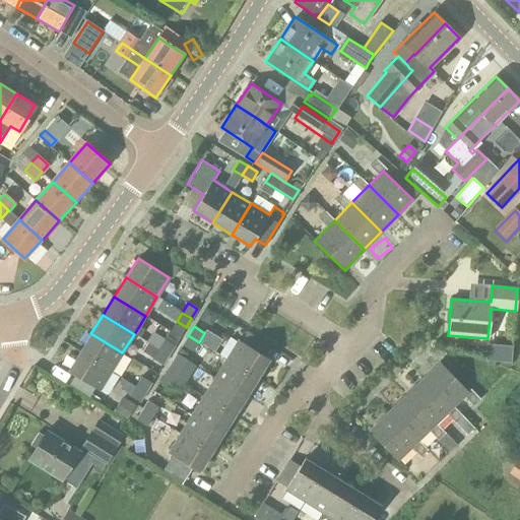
[(111,371),(122,352),(90,333),(79,352),(111,371)]
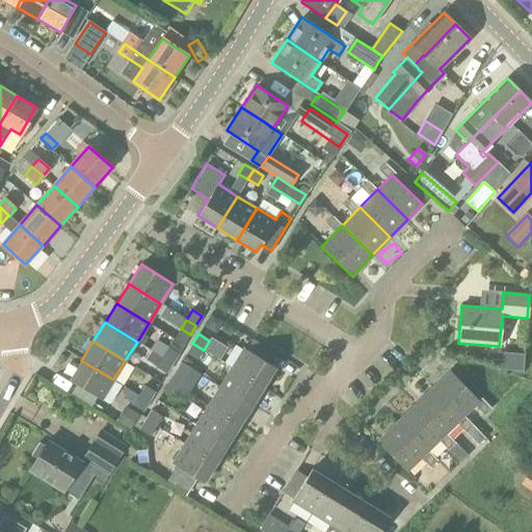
[(197,358),(204,350),(192,343),(187,352),(197,358)]
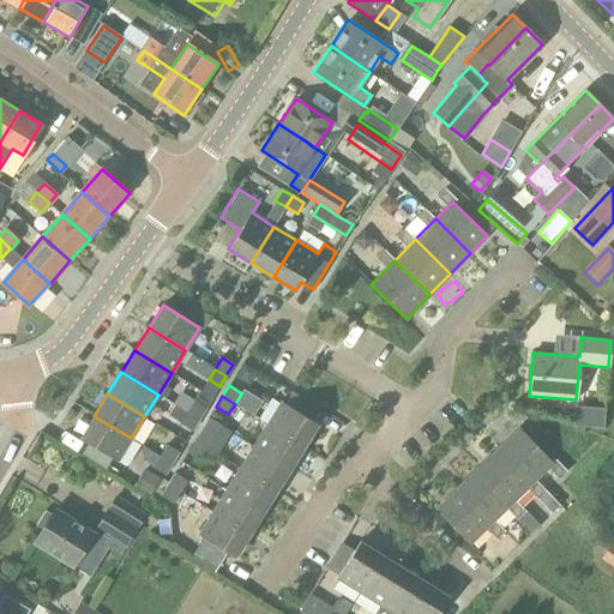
[(266,423),(304,446),(318,423),(281,401),(266,423)]
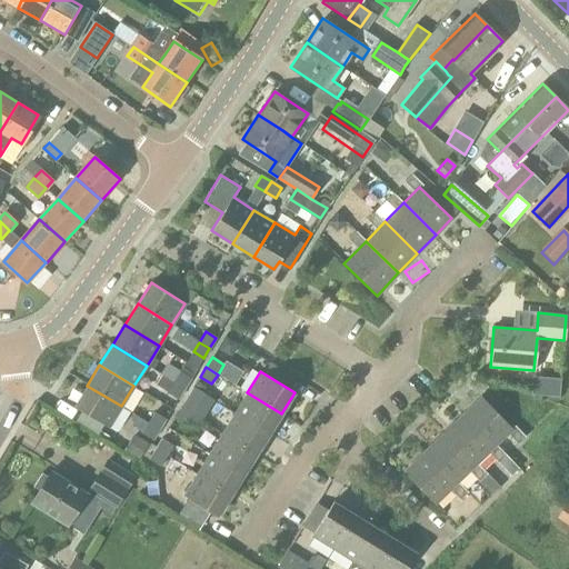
[(173,382),(185,389),(191,379),(180,372),(173,382)]
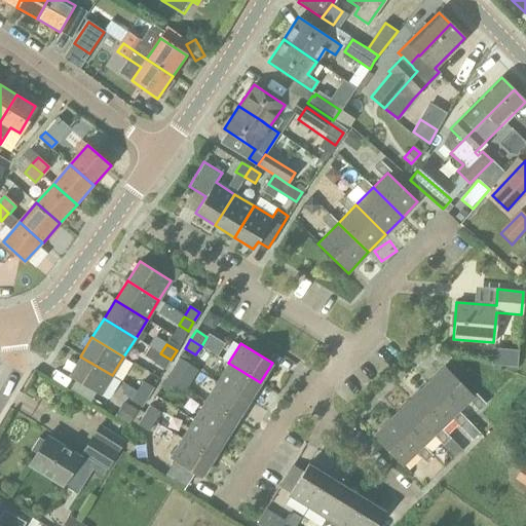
[(164,369),(171,360),(160,353),(155,363),(164,369)]
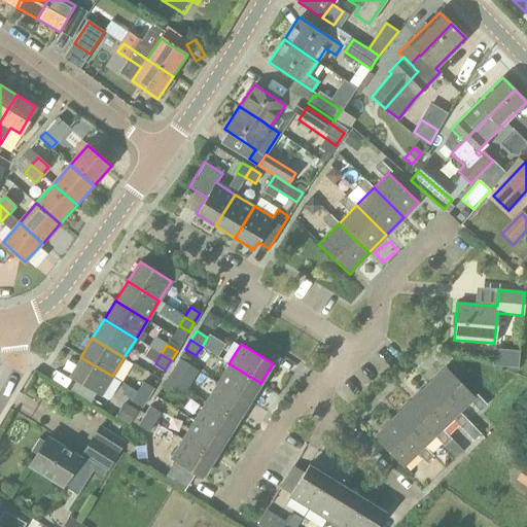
[(101,395),(112,376),(80,357),(69,376),(101,395)]
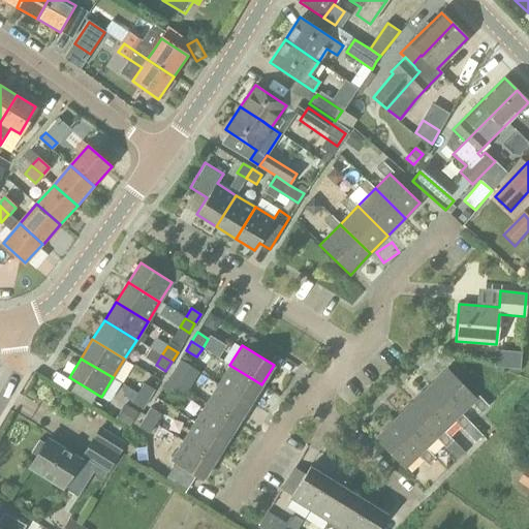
[(168,379),(187,391),(197,373),(179,361),(168,379)]
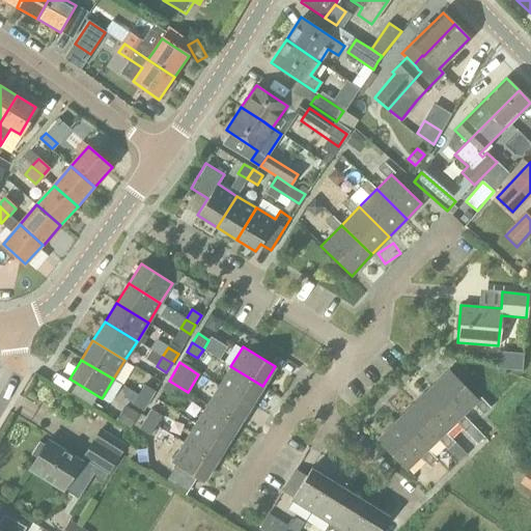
[(250,407),(262,386),(230,366),(218,387),(250,407)]
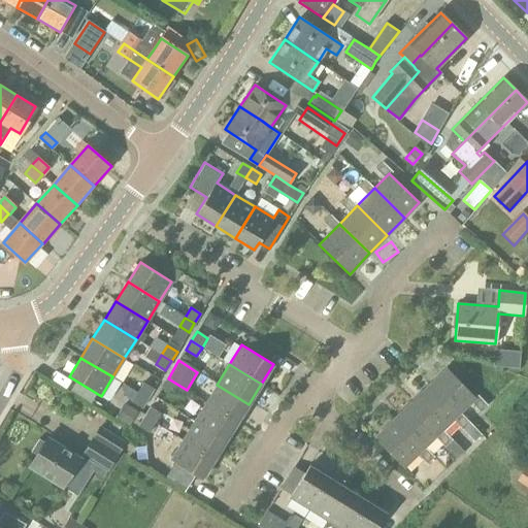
[(431,383),(460,413),(471,402),(481,413),(488,405),(479,396),(475,398),(447,367),(431,383)]
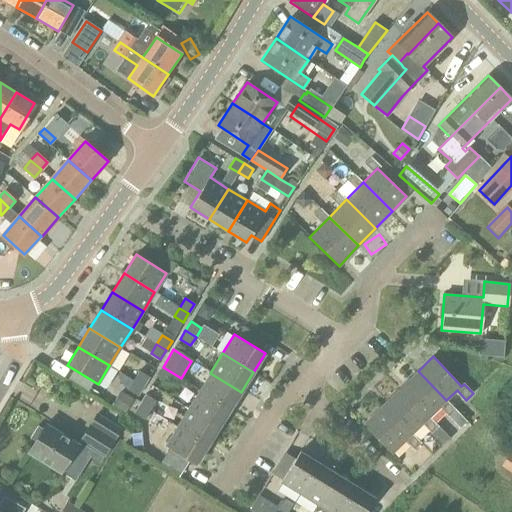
[(177,384),(181,378),(163,367),(157,376),(167,383),(169,379),(177,384)]
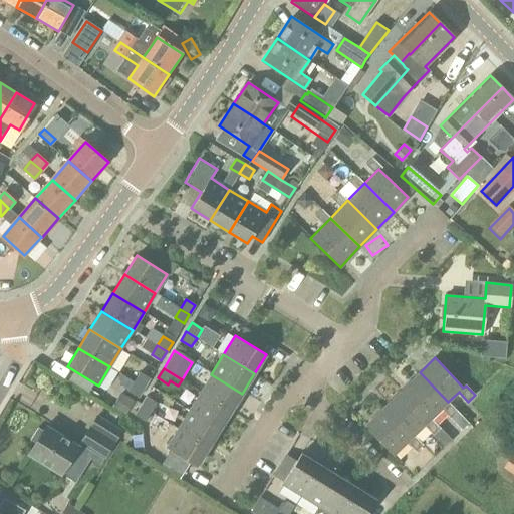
[(457,412),(448,402),(420,372),(403,390),(431,419),(442,409),(451,418),(457,412)]
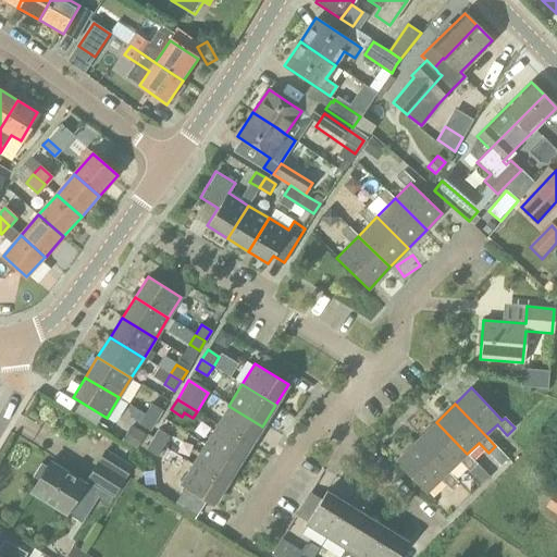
[(146,415),(156,421),(162,410),(152,405),(146,415)]
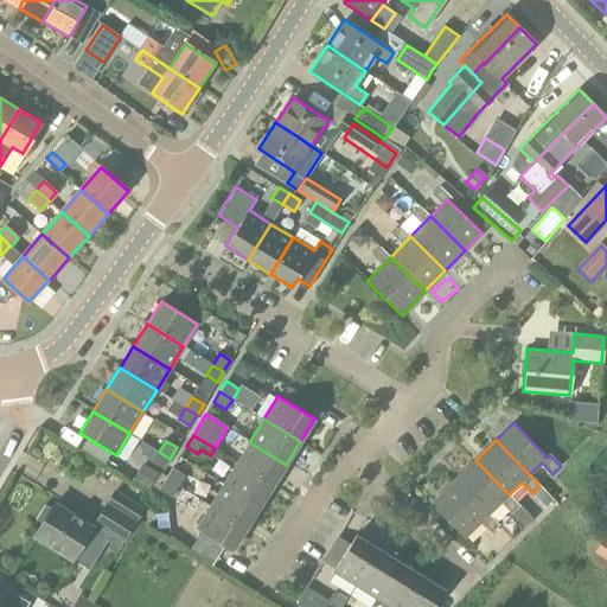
[(273,485),(286,465),(249,442),(237,462),(273,485)]
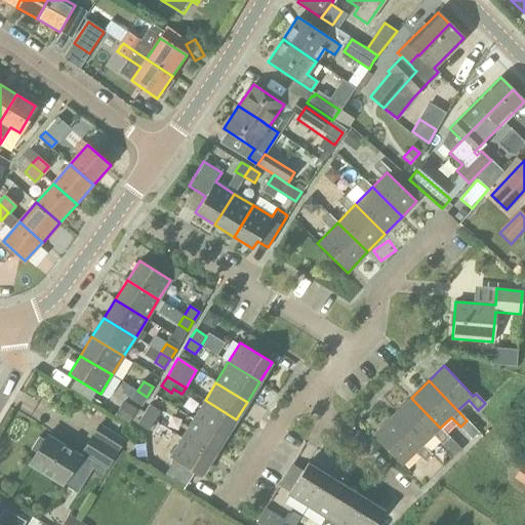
[(140,406),(147,397),(137,391),(131,400),(140,406)]
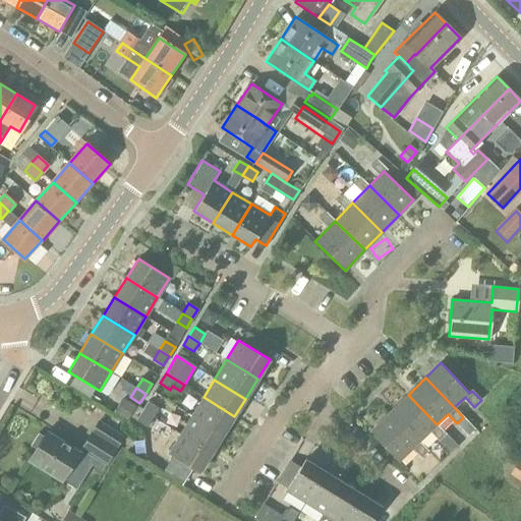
[(446,433),(437,424),(408,395),(390,411),(419,442),(430,430),(440,440),(446,433)]
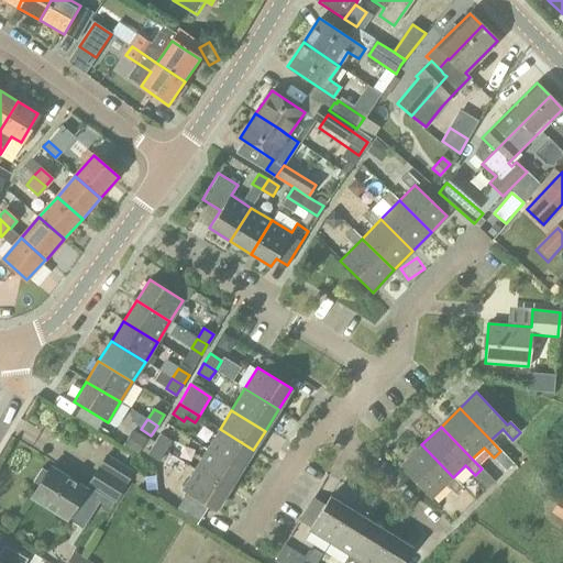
[(241,471),(253,450),(220,429),(207,450),(241,471)]
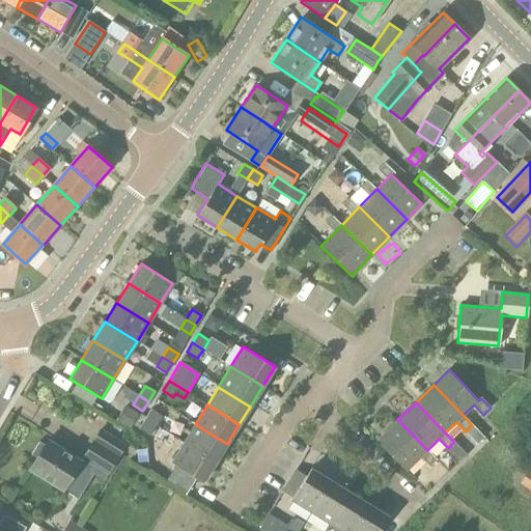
[(145,419),(156,425),(162,416),(151,409),(145,419)]
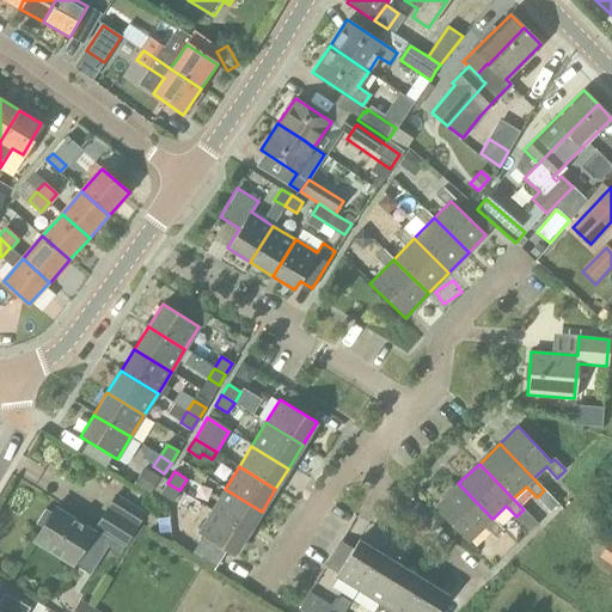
[(172,501),(179,490),(167,483),(160,493),(172,501)]
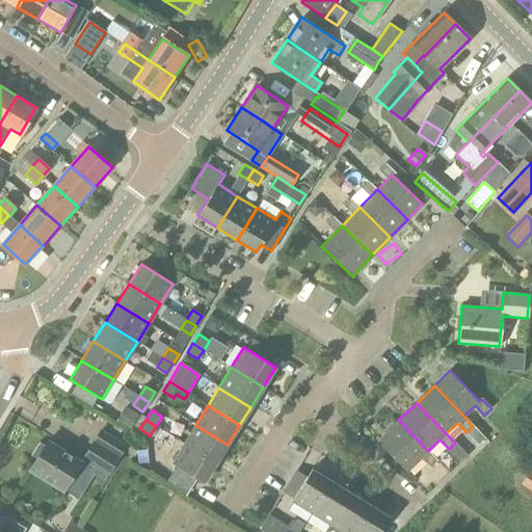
[(437,460),(428,451),(398,420),(377,441),(407,472),(421,457),(430,467),(437,460)]
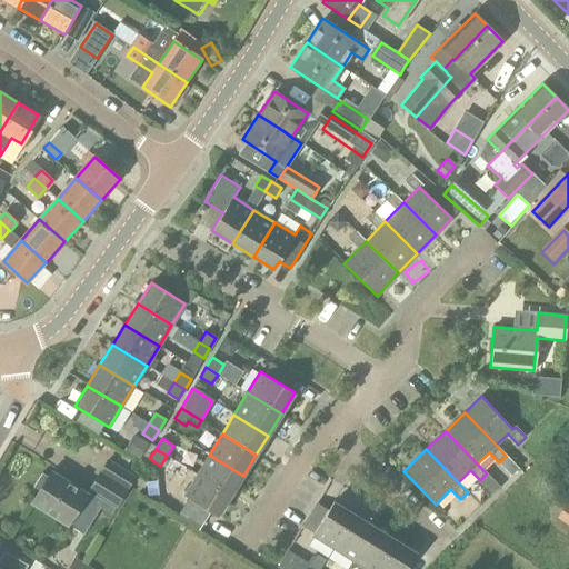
[(231,496),(243,476),(209,455),(197,475),(231,496)]
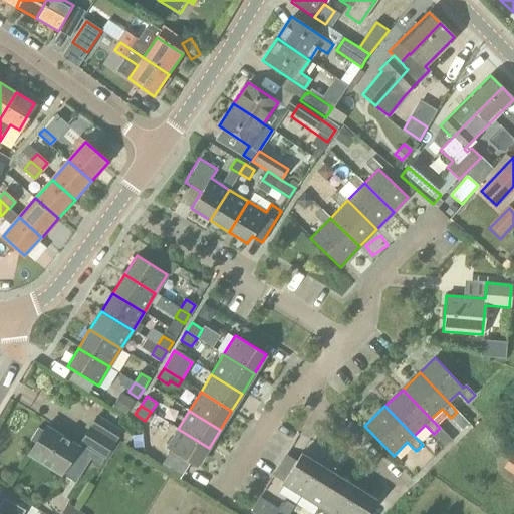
[(105,458),(122,433),(98,417),(81,442),(105,457),(105,458)]
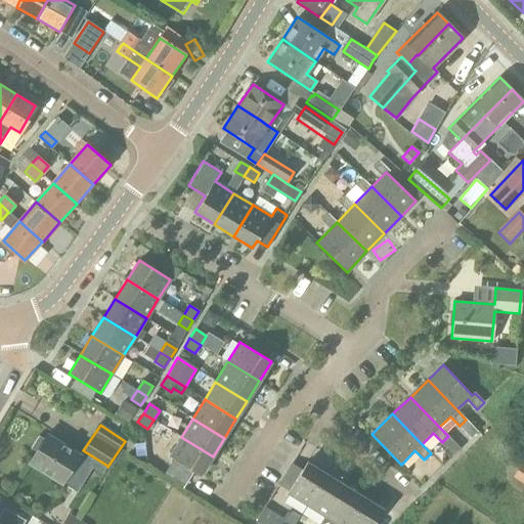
[(36,451),(29,462),(62,483),(77,491),(92,468),(102,474),(106,468),(107,466),(83,450),(80,455),(46,434),(44,438),(39,435),(31,447),(36,451)]
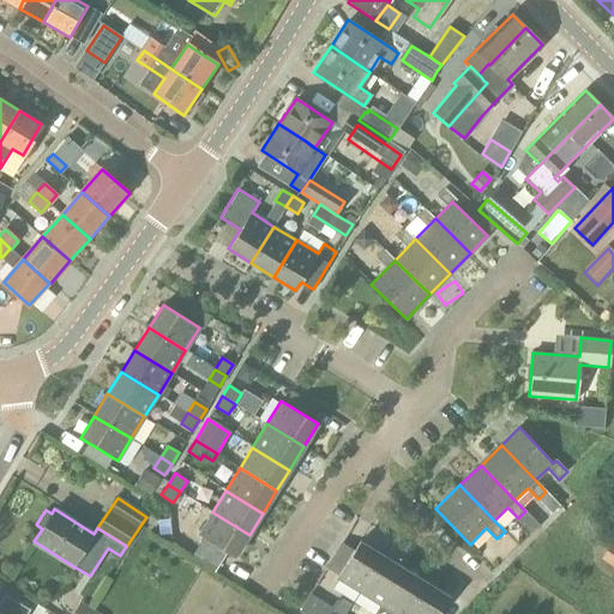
[(235,558),(250,535),(212,512),(198,535),(203,537),(194,553),(217,567),(227,552),(235,558)]
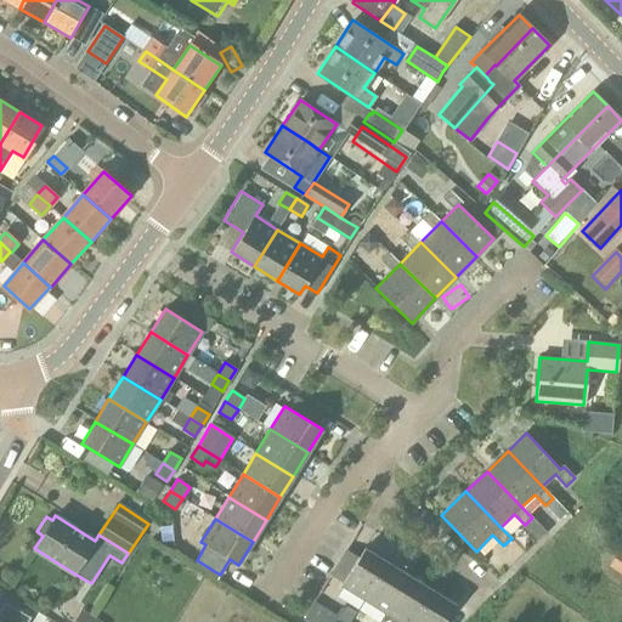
[(358,609),(365,600),(388,563),(365,548),(358,558),(348,552),(332,576),(343,583),(341,586),(343,587),(338,595),(358,609)]
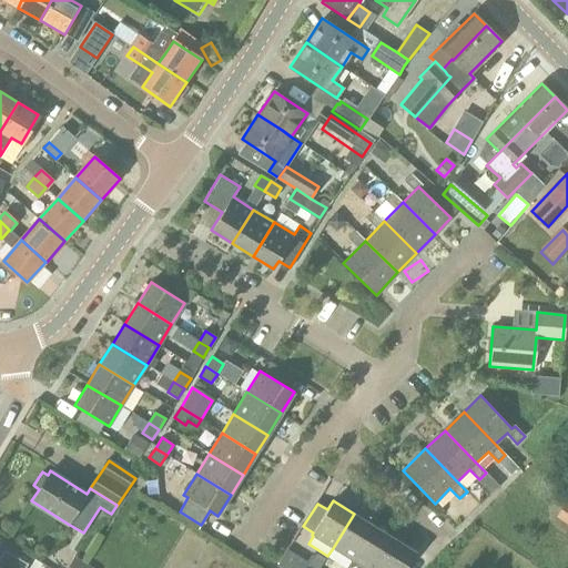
[(567,525),(567,503),(556,517),(567,525)]
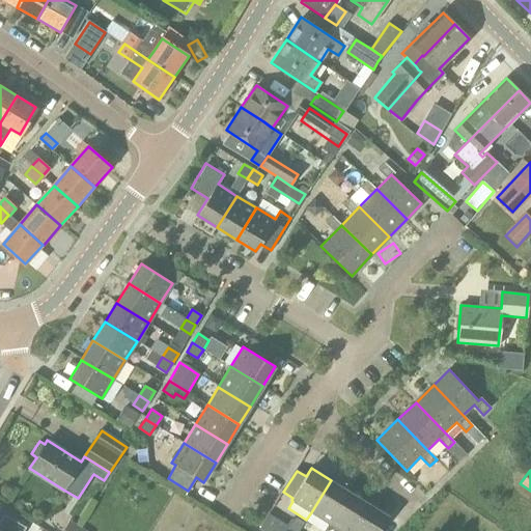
[(330,524),(350,492),(331,480),(311,512),(330,524)]
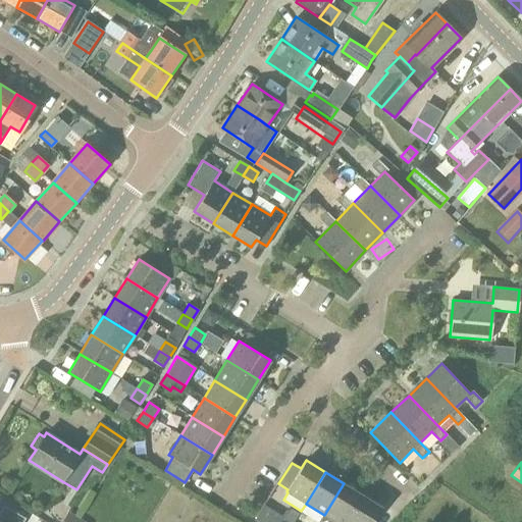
[(335,521),(345,521),(362,494),(344,483),(324,515),(335,521)]
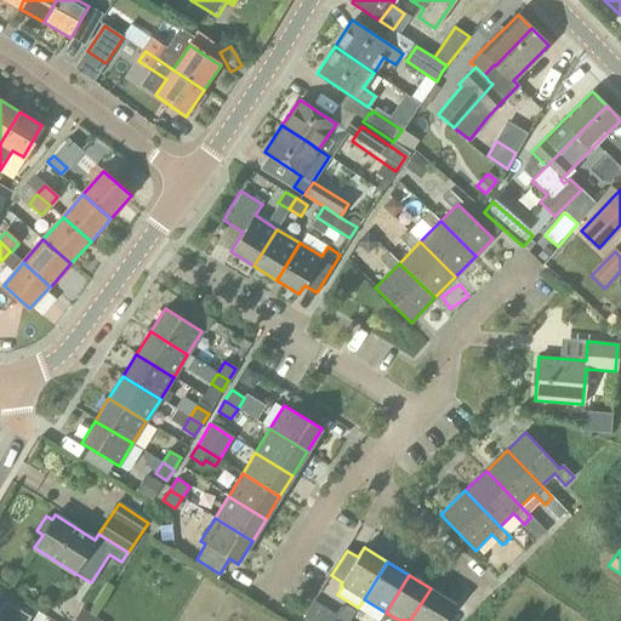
[(431,588),(410,620),(443,620),(454,603),(431,588)]
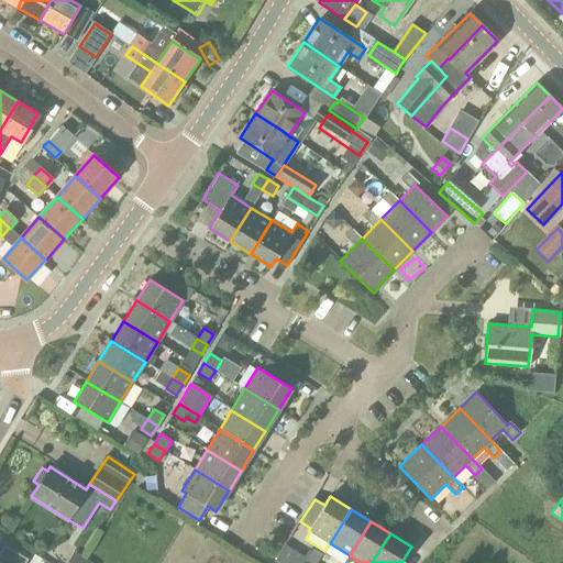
[(0,562),(24,562),(28,559),(4,545),(0,552),(0,562)]
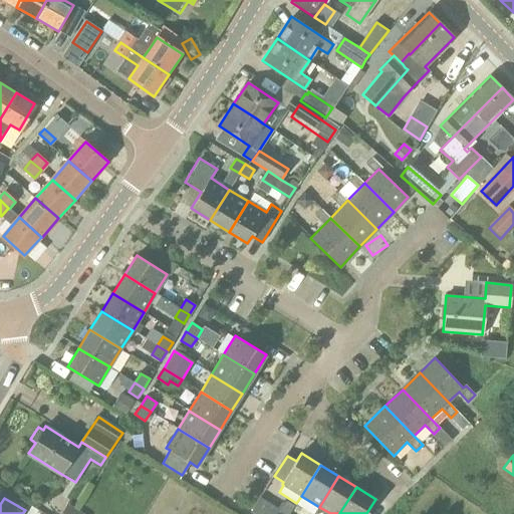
[(254,513),(289,513),(293,508),(289,505),(281,507),(277,513),(258,501),(251,512),(254,513)]
